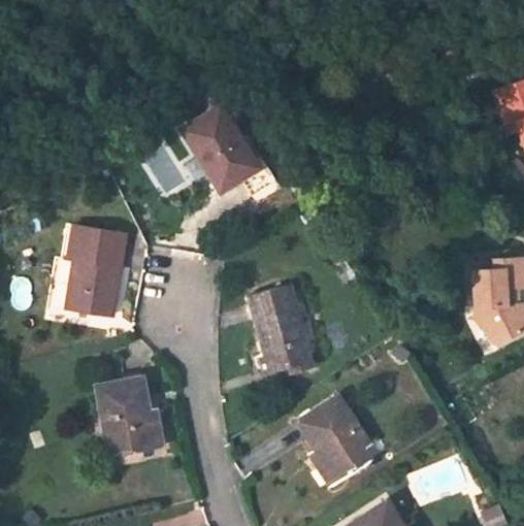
[(513,136),(523,162),(523,86),(522,80),(482,100),(500,141),(513,136)]
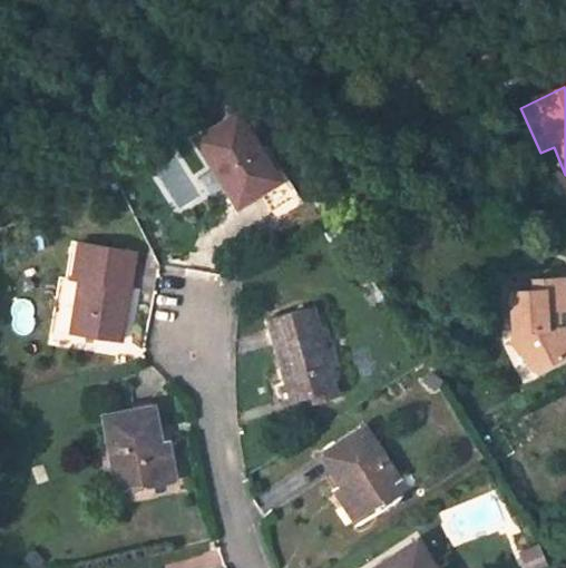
[(201,144),(243,208),(265,194),(276,213),(302,196),(290,177),(283,182),(242,116),(201,144)]
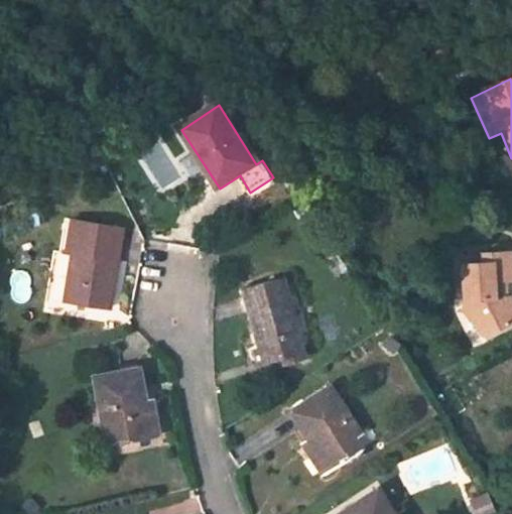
[(62,296),(74,298),(118,306),(131,225),(82,215),(77,248),(71,247),(62,296)]
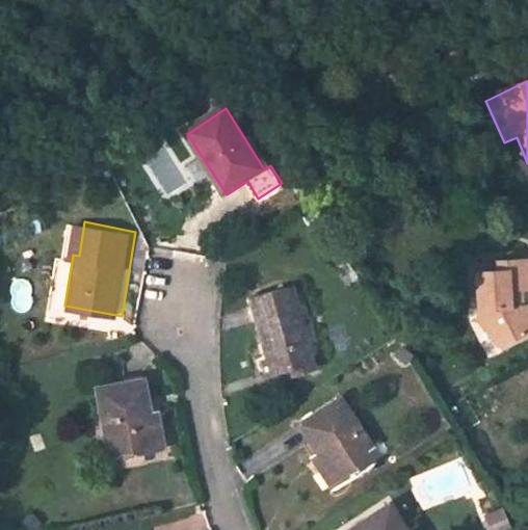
[(474,272),(477,306),(485,306),(486,318),(496,344),(527,325),(527,309),(524,302),(517,303),(515,287),(523,287),(521,259),(495,261),(495,270),(474,272)]
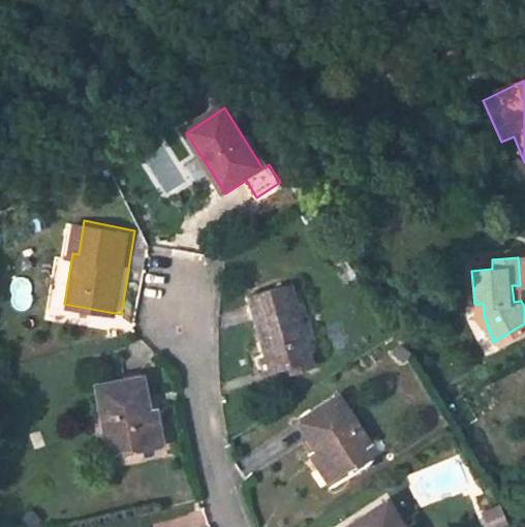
[(256,303),(275,374),(295,370),(297,376),(317,371),(296,292),(256,303)]
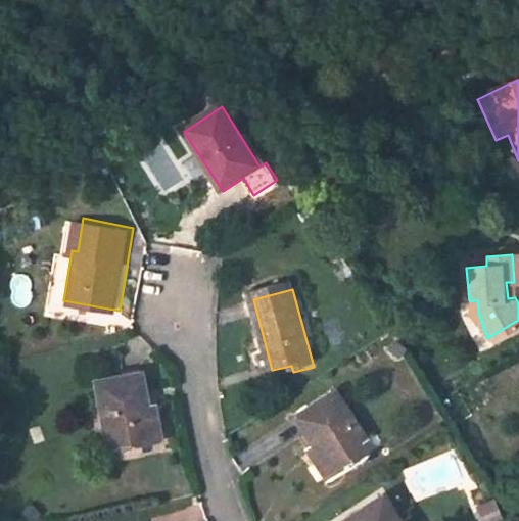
[(469,300),(470,313),(478,313),(477,300),(469,300)]
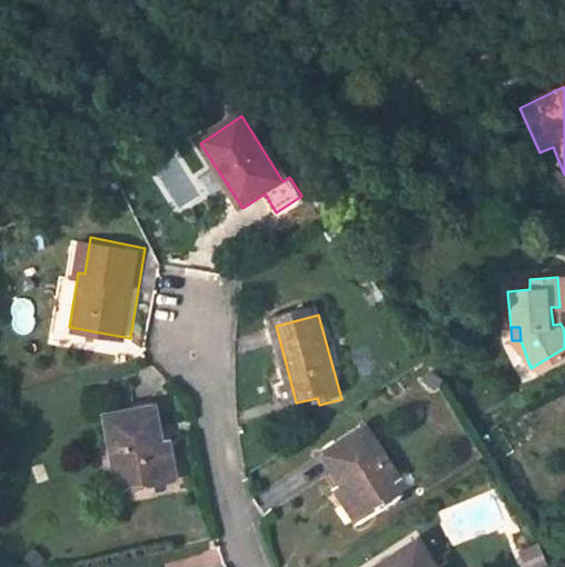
[(109,411),(119,471),(128,470),(130,488),(178,480),(174,449),(166,450),(158,403),(109,411)]
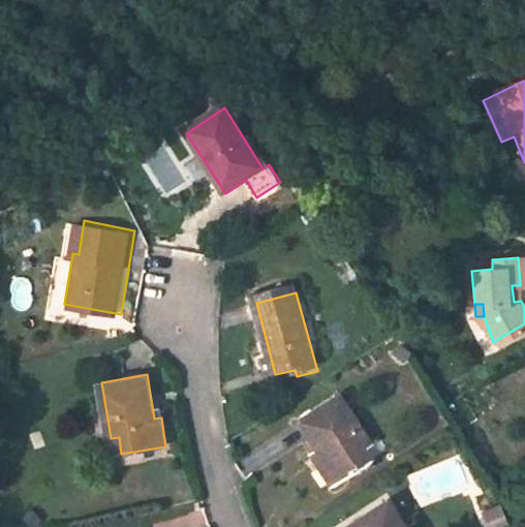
[(344,399),(302,424),(325,462),(318,467),(331,489),(370,464),(363,451),(370,445),(344,399)]
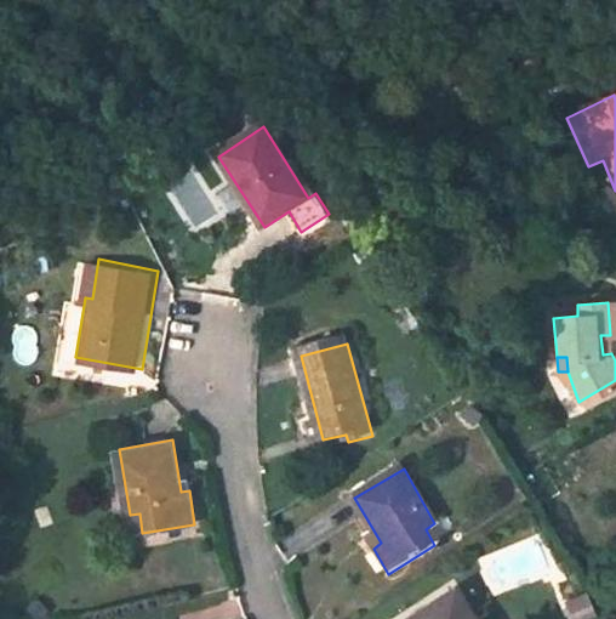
[(465,618),(448,591),(404,618),(465,618)]
